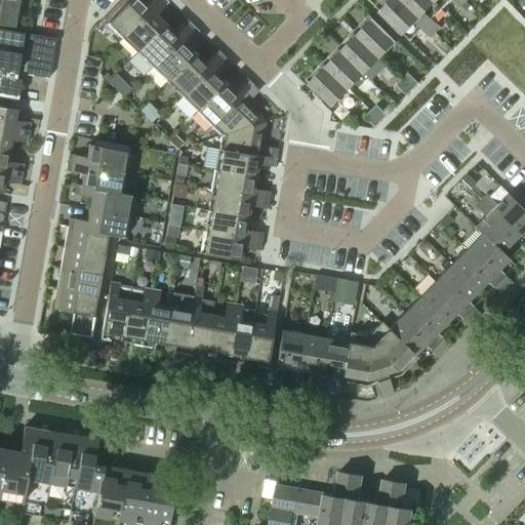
[(121,38),(158,0),(147,0),(144,3),(140,0),(128,0),(106,24),(121,38)]
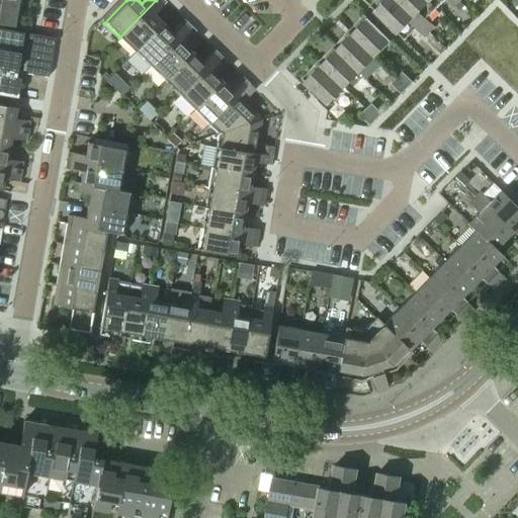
[(134,53),(162,23),(154,15),(166,2),(163,0),(156,0),(119,37),(134,53)]
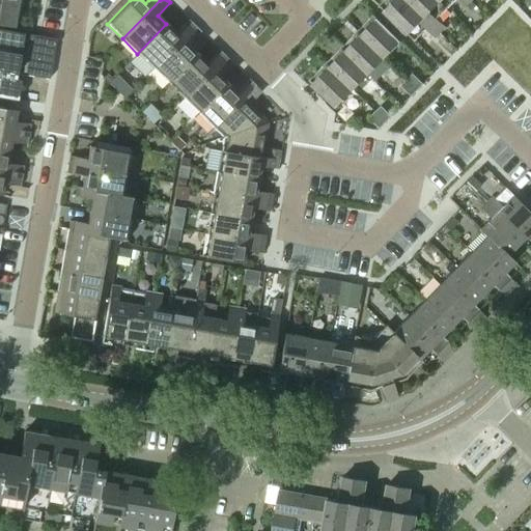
[(447,9),(438,0),(384,0),(379,6),(384,11),(408,34),(415,42),(426,30),(435,38),(445,28),(437,20),(447,9)]
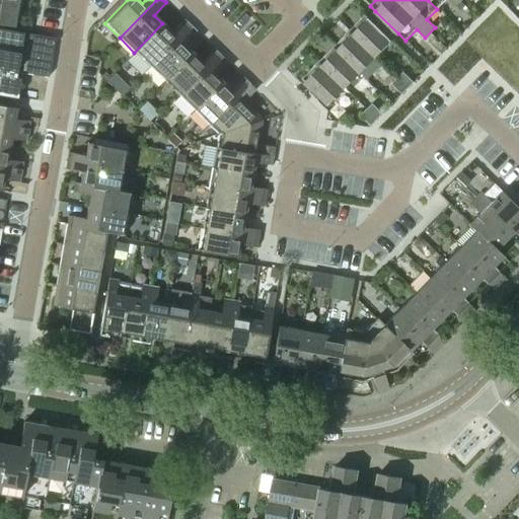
[(428,0),(437,9),(445,0),(449,0),(455,6),(461,0),(428,0)]
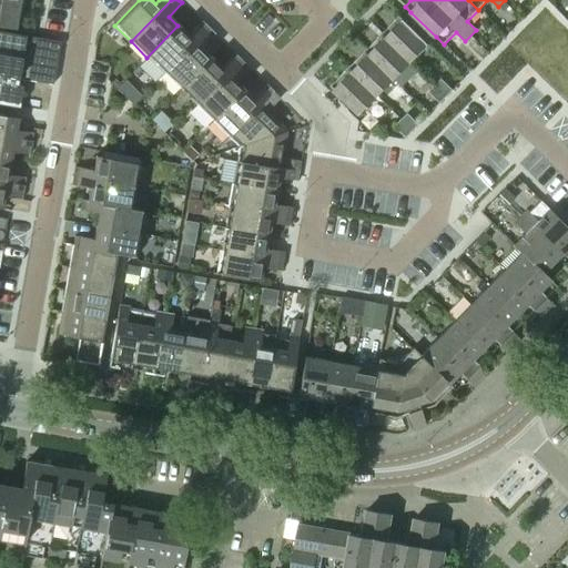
[(0,26),(14,29),(19,6),(0,1),(0,26)]
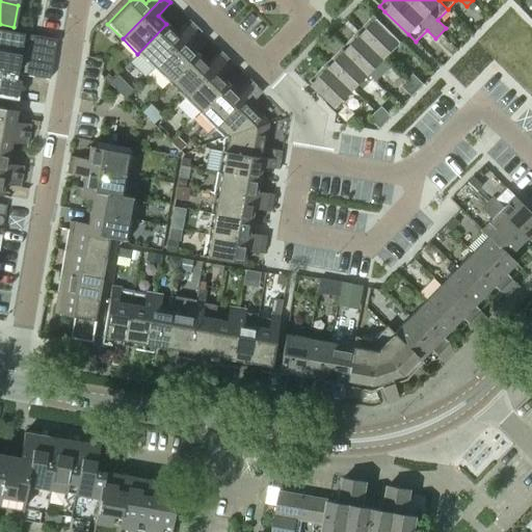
[(404,38),(408,34),(384,11),(381,16),(379,18),(402,41),(404,38)]
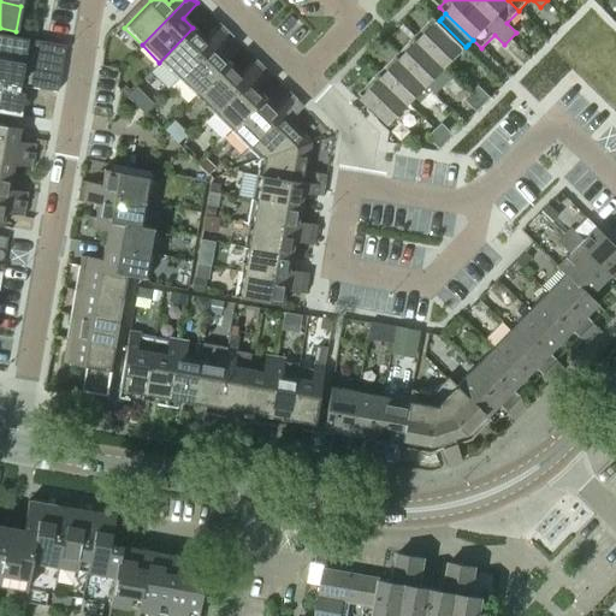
[(466,47),(439,21),(437,22),(433,17),(421,29),(426,33),(419,40),(415,36),(414,37),(445,69),(466,47)]
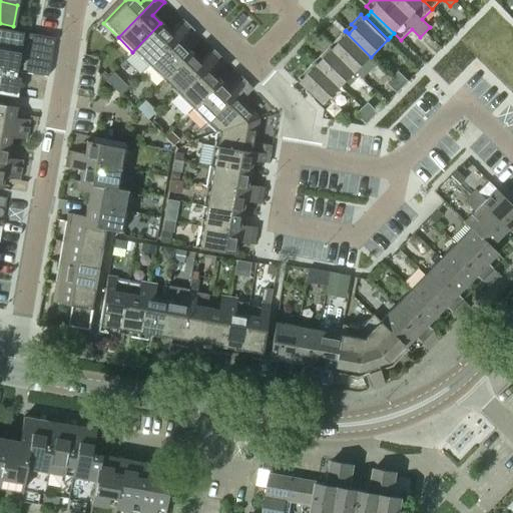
[(147,66),(187,25),(181,19),(169,32),(160,23),(132,52),(147,66)]
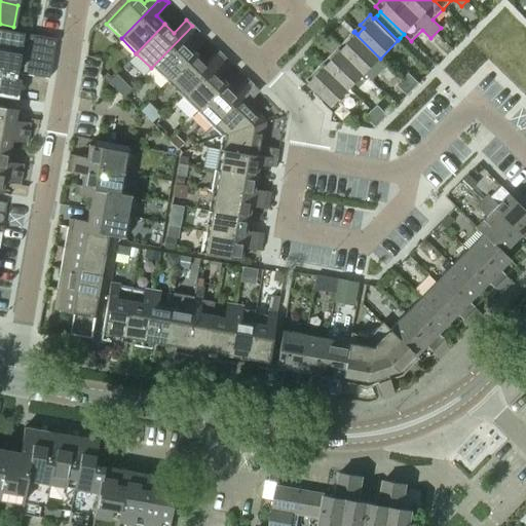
[(166,82),(195,53),(186,44),(198,32),(192,26),(151,68),(166,82)]
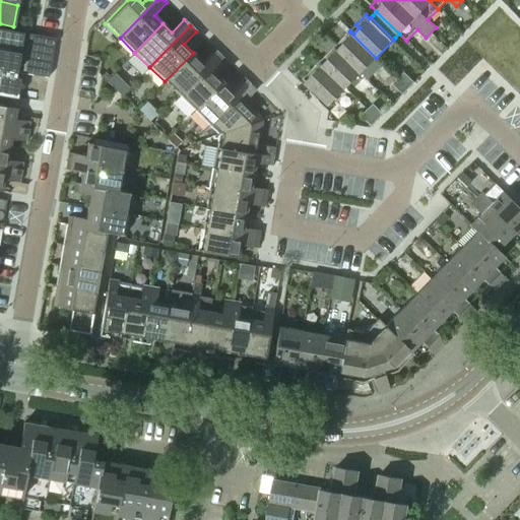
[(48,77),(55,39),(0,28),(0,94),(16,98),(21,73),(48,77)]
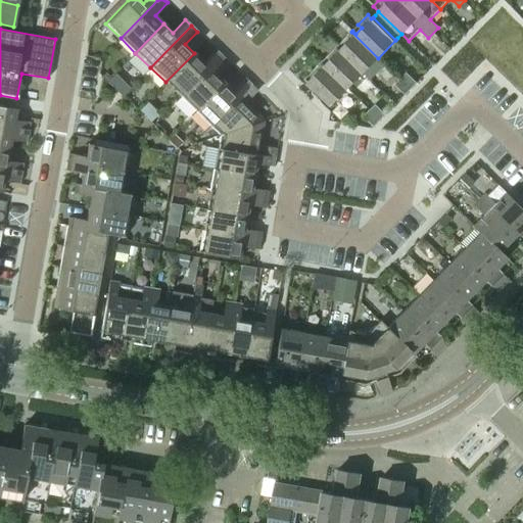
[(378,58),(351,32),(342,40),(346,44),(340,50),(337,46),(336,47),(363,74),(378,58)]
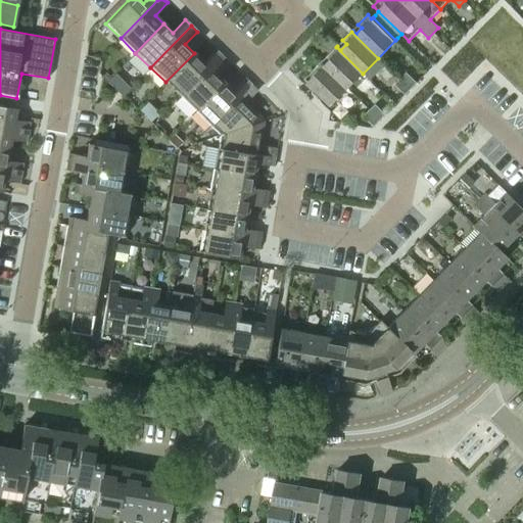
[(363,74),(336,47),(327,56),(331,59),(325,65),(322,62),(321,62),(347,89),(363,74)]
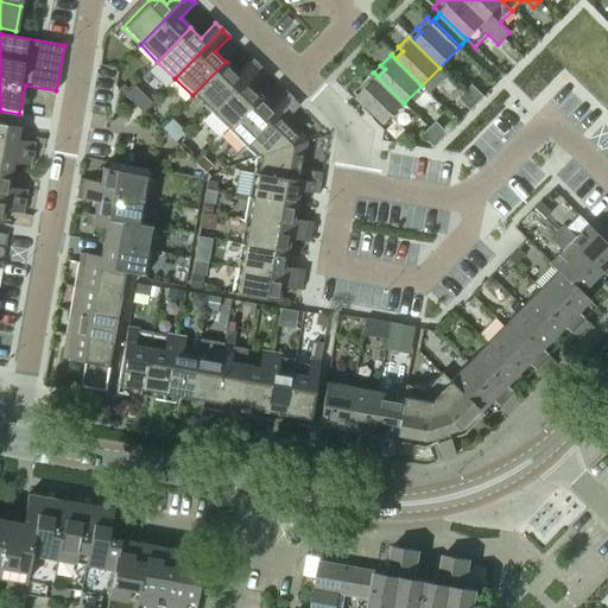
[(209,112),(257,64),(249,57),(235,71),(226,62),(192,95),(209,112)]
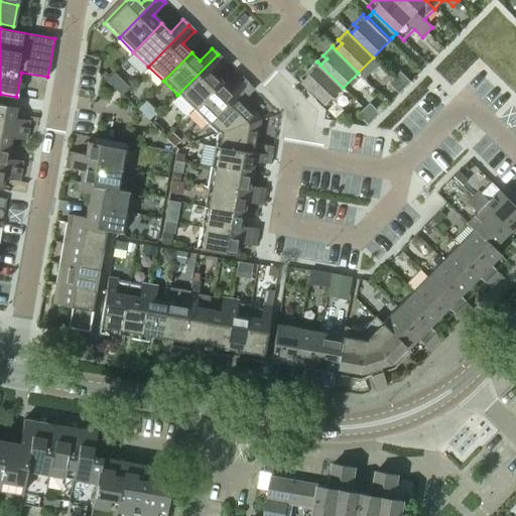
[(192,110),(221,81),(212,73),(224,60),(218,54),(177,95),(192,110)]
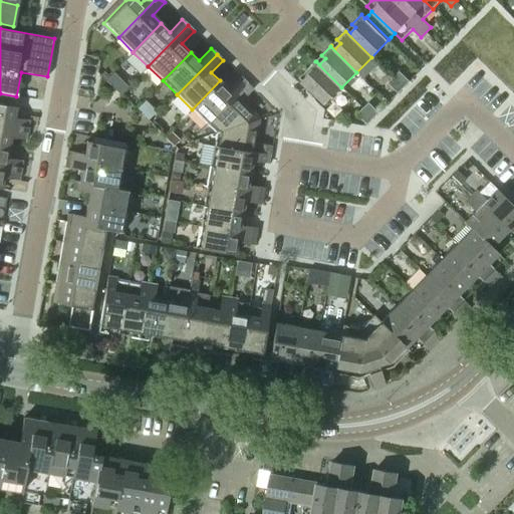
[(341,87),(315,61),(306,70),(309,74),(304,79),(300,76),(299,78),(325,104),(341,87)]
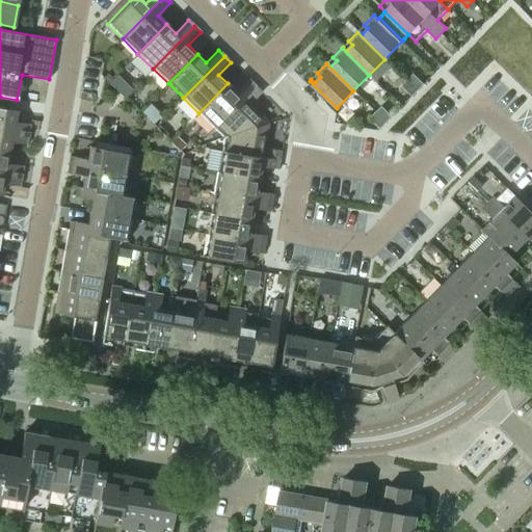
[(424,85),(414,75),(407,81),(418,90),(424,85)]
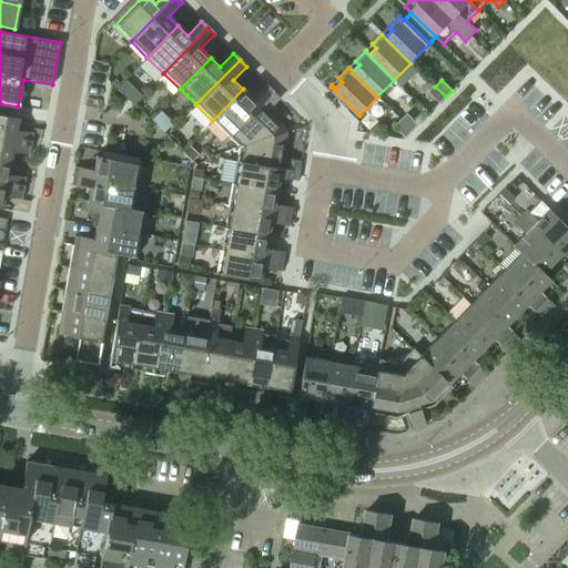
[(229,137),(260,105),(273,92),(265,85),(252,99),(243,89),(212,121),(229,137)]
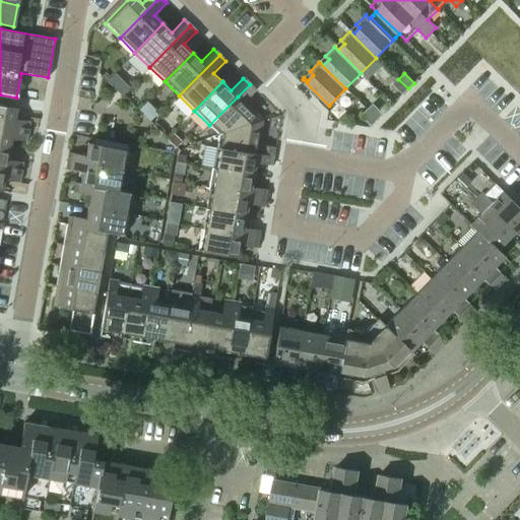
[(408,88),(398,79),(393,84),(403,94),(408,88)]
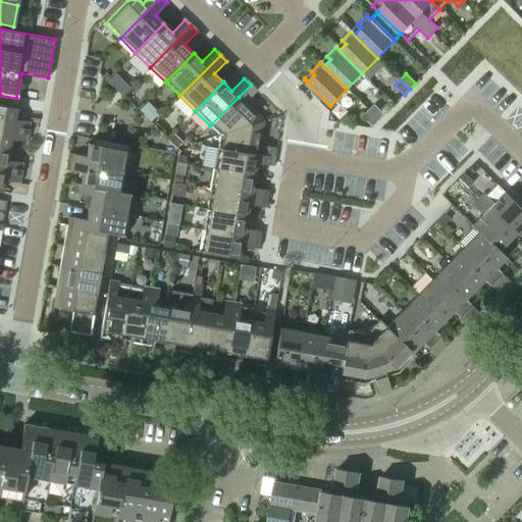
[(263,121),(239,97),(210,125),(219,135),(263,121)]
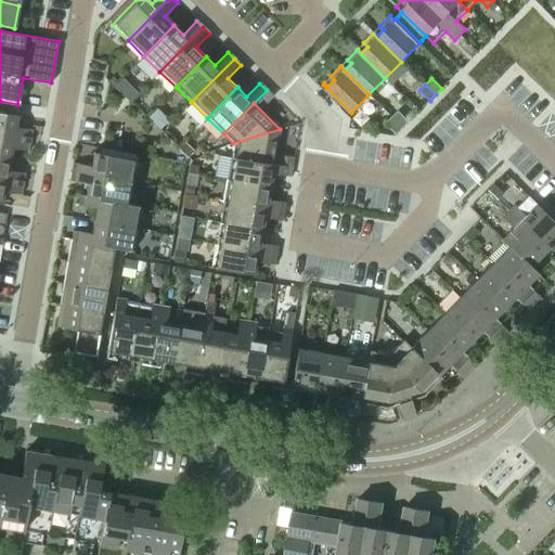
[(28,152),(31,130),(20,128),(18,131),(14,131),(17,115),(0,112),(0,157),(10,159),(12,145),(16,145),(16,150),(28,152)]
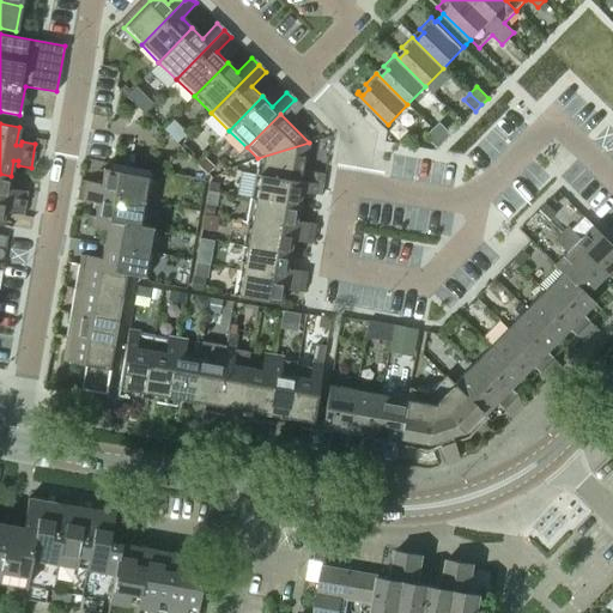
[(451,134),(439,123),(432,129),(444,141),(451,134)]
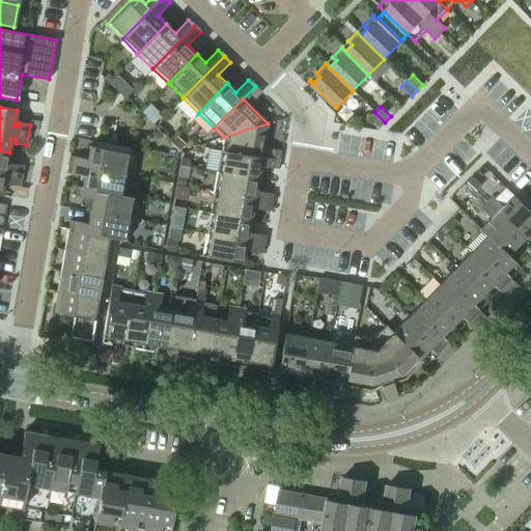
[(385,122),(374,112),(369,118),(380,129),(385,122)]
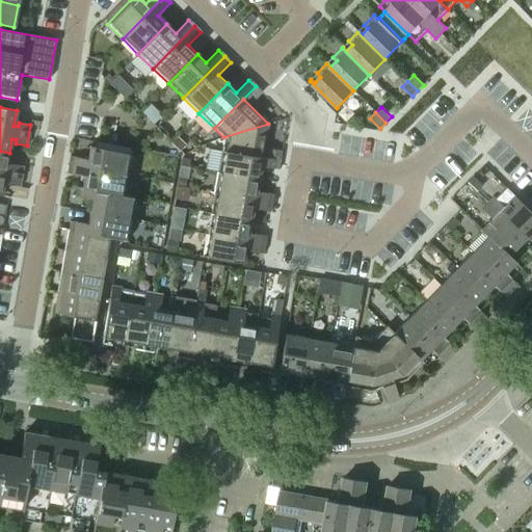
[(262,158),(268,124),(223,137),(220,151),(262,158)]
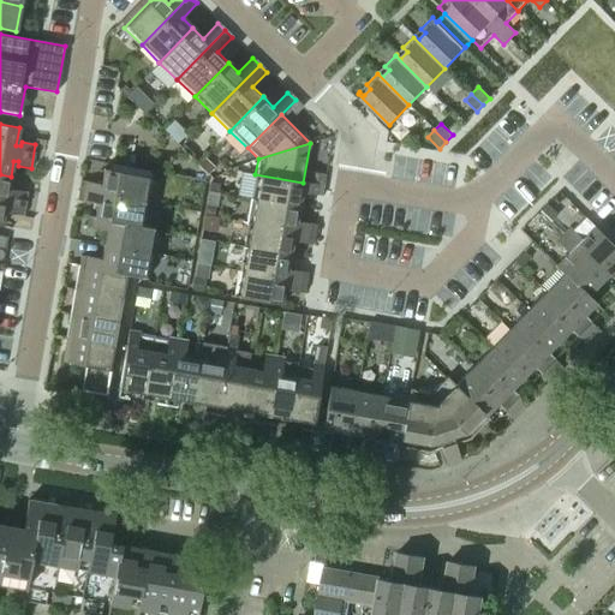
[(145,203),(150,178),(103,169),(100,185),(81,181),(78,191),(114,197),(145,203)]
